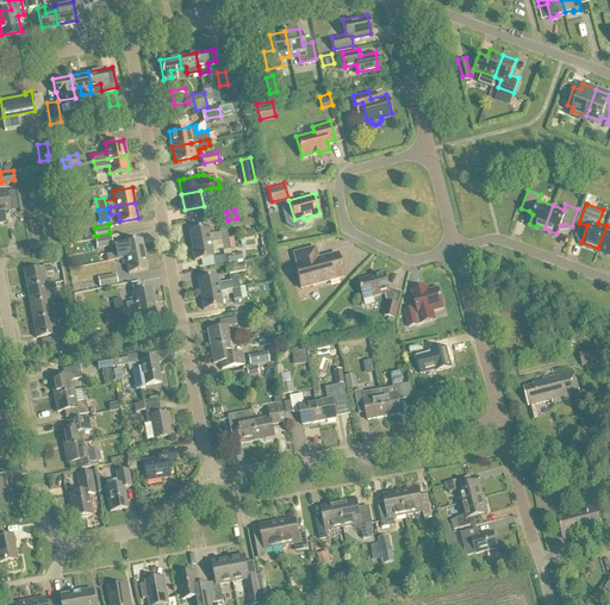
[(191,243),(211,239),(207,224),(188,229),(191,243)]
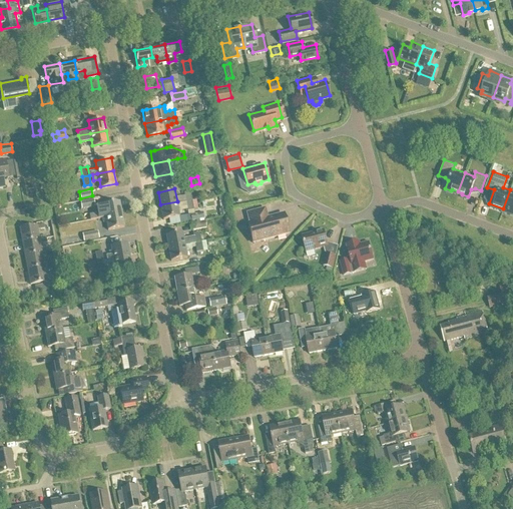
[(185,199),(192,198),(190,189),(184,190),(185,199)]
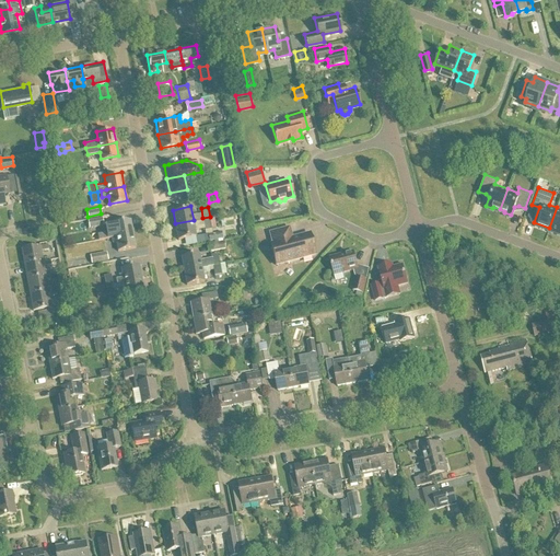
[(559,208),(557,207),(549,228),(559,231),(559,208)]
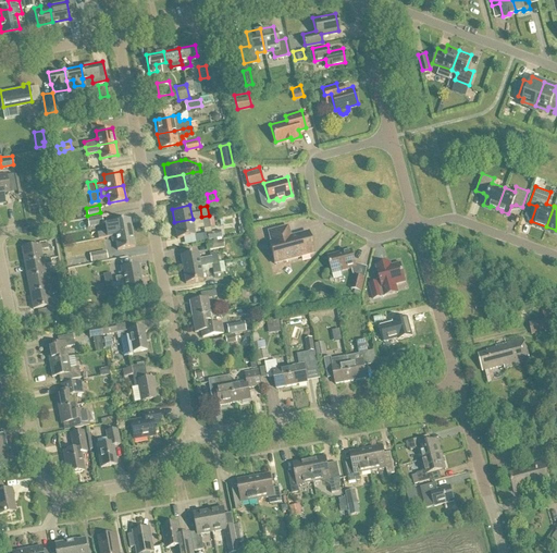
[(101,214),(87,217),(88,224),(102,222),(101,214)]
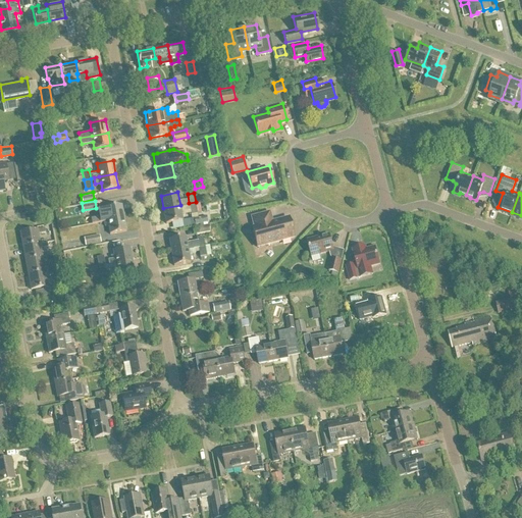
[(105,205),(107,218),(123,215),(120,202),(105,205)]
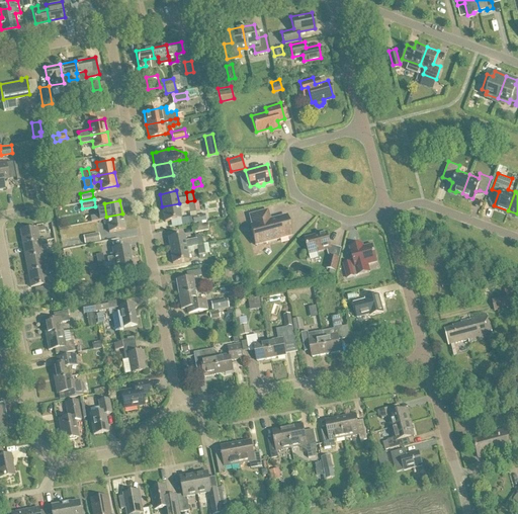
[(195,209),(194,200),(162,206),(165,220),(181,217),(179,208),(184,207),(183,204),(188,203),(189,210),(195,209)]
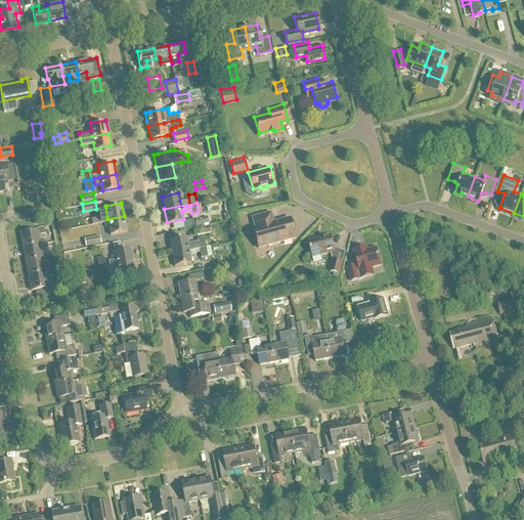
[(101,210),(93,211),(94,220),(89,221),(90,231),(103,229),(101,210)]
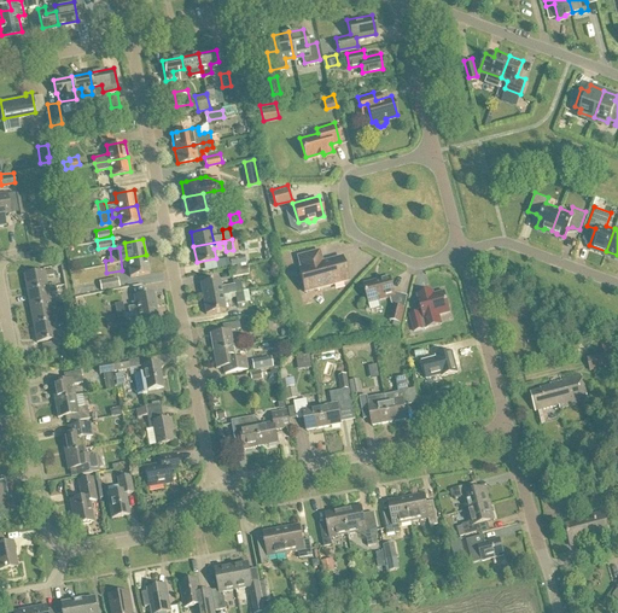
[(304,290),(347,278),(340,255),(321,260),(319,247),(297,254),(299,266),(298,266),(304,290)]
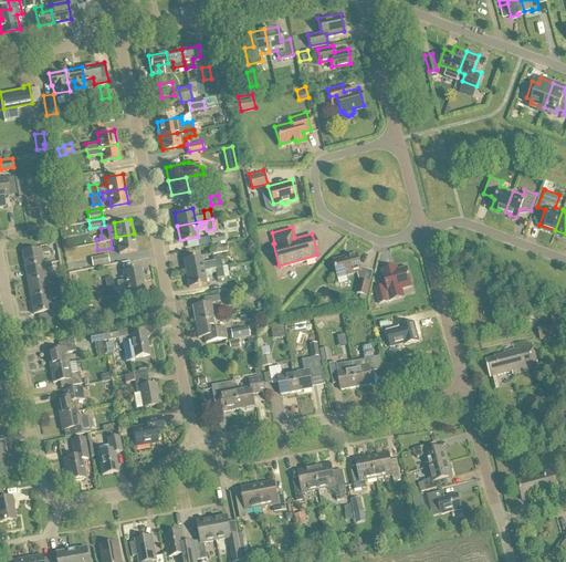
[(222,232),(209,235),(210,243),(223,240),(222,232)]
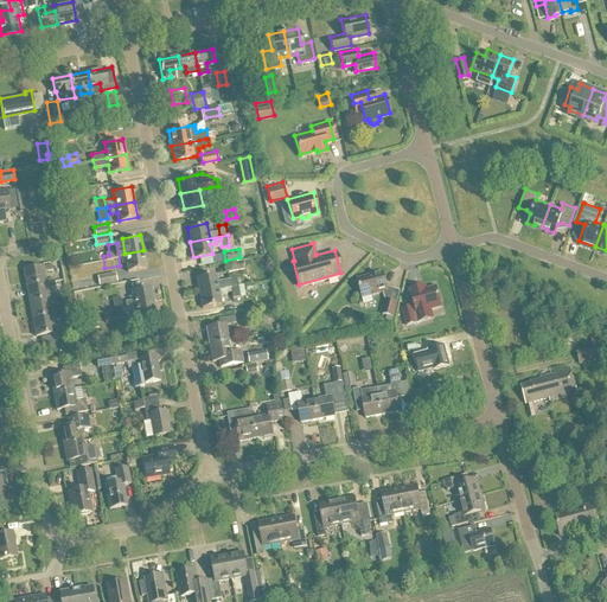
[(144,250),(125,254),(128,269),(147,266),(144,250)]
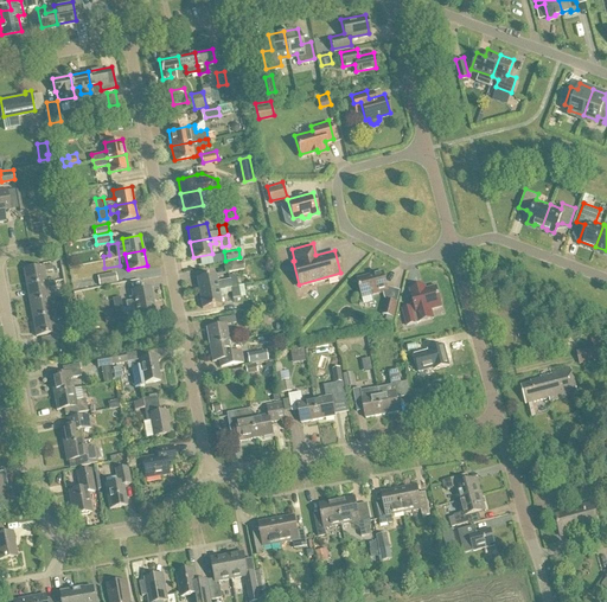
[(243,258),(224,262),(225,270),(244,267),(243,258)]
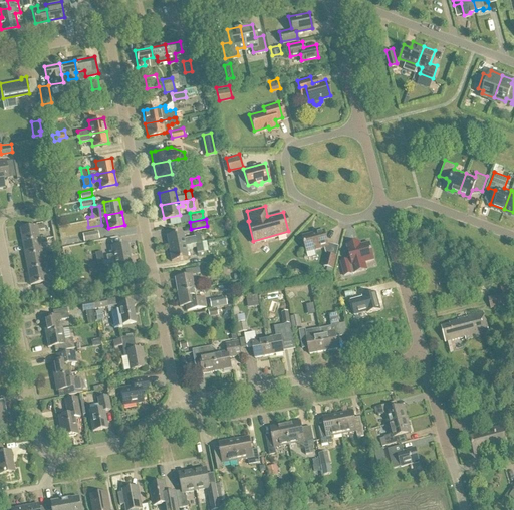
[(19,227),(22,241),(38,238),(36,228),(44,227),(43,222),(19,227)]
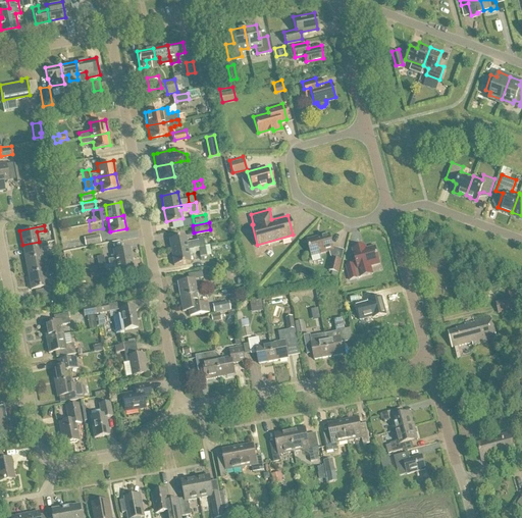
[(311,254),(333,248),(329,231),(307,238),(311,254)]
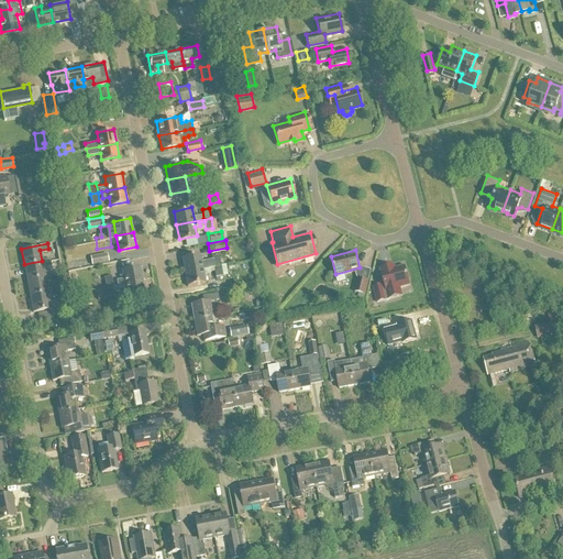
[(90,254),(91,263),(109,260),(107,251),(90,254)]
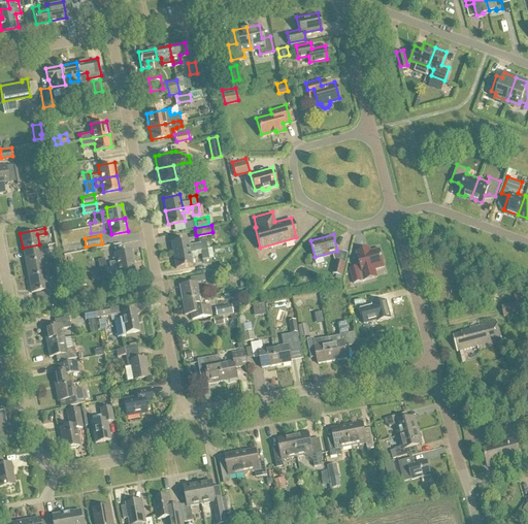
[(188,237),(171,240),(173,254),(190,250),(200,249),(207,247),(205,237),(199,238),(199,240),(189,242),(188,237)]
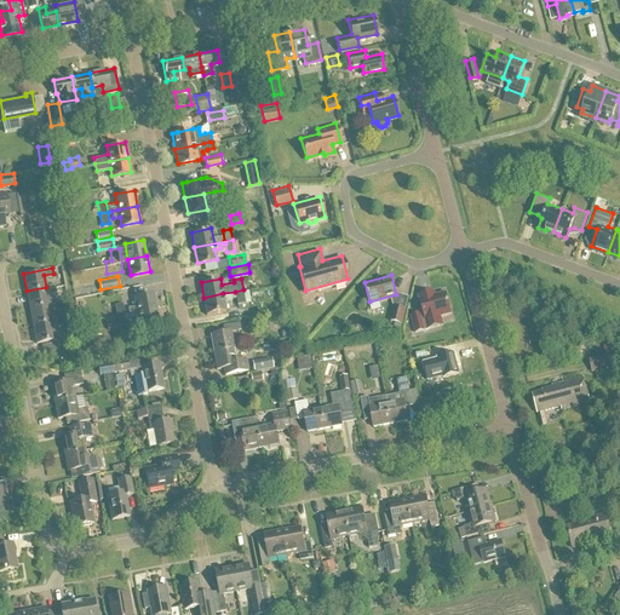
[(46,287),(27,291),(30,308),(50,304),(50,303),(47,292),(57,291),(56,285),(49,286),(46,287)]
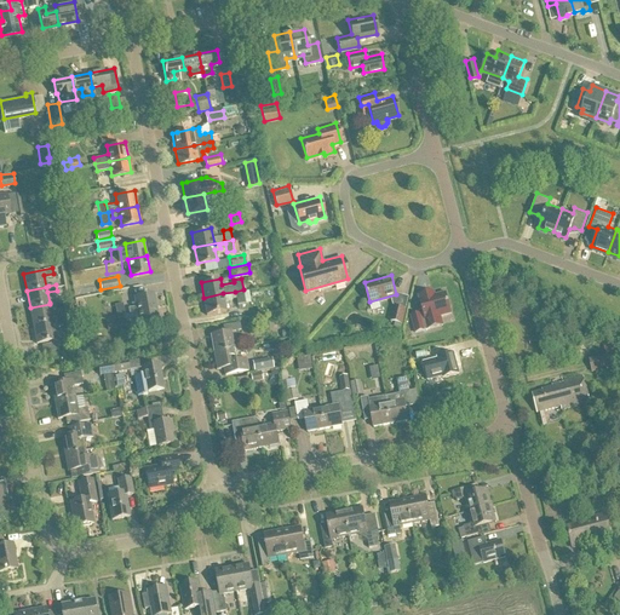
[(244,289),(235,292),(236,295),(237,302),(246,300),(244,289)]
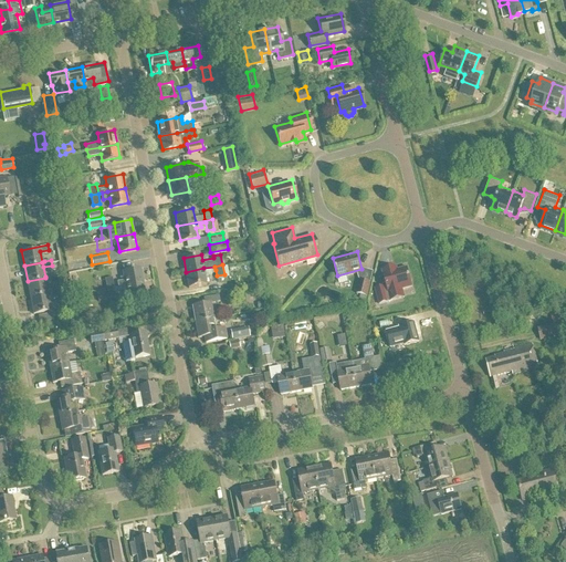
[(401,285),(411,283),(407,266),(397,268),(396,264),(383,268),(387,283),(375,287),(379,301),(404,294),(401,285)]
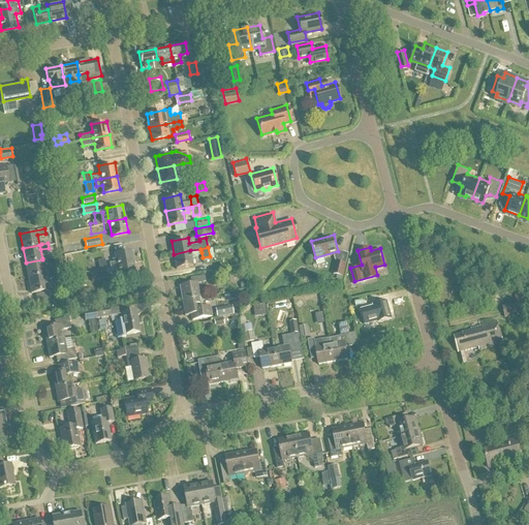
[(115,251),(116,259),(110,260),(111,266),(117,265),(133,261),(131,248),(115,251)]
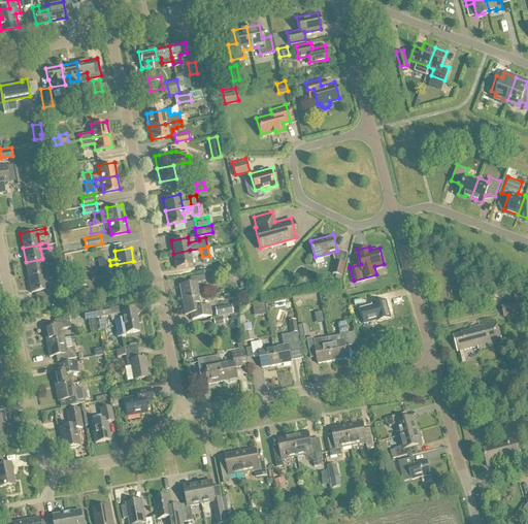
[(190,250),(173,254),(176,266),(193,263),(191,255),(190,250)]
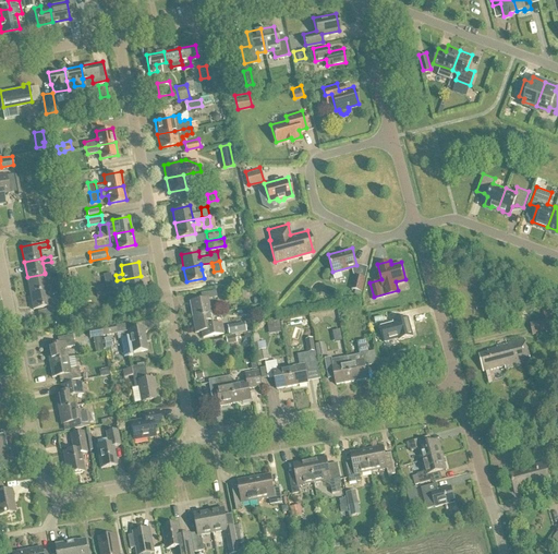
[(112,281),(110,271),(104,273),(105,282),(112,281)]
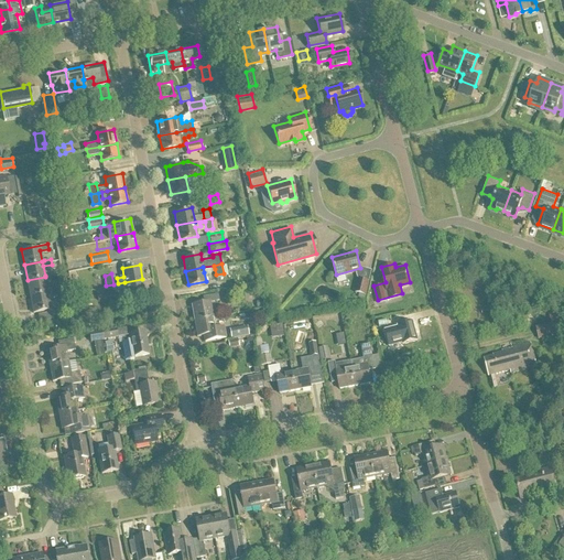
[(28,280),(30,295),(49,292),(49,291),(46,281),(54,279),(53,275),(45,276),(45,277),(28,280)]
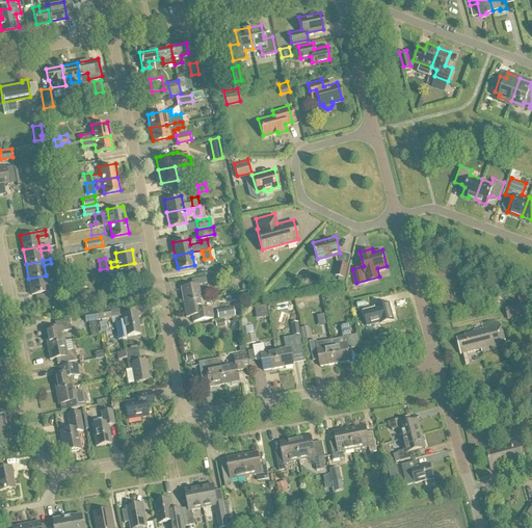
[(345,275),(348,263),(338,261),(335,272),(345,275)]
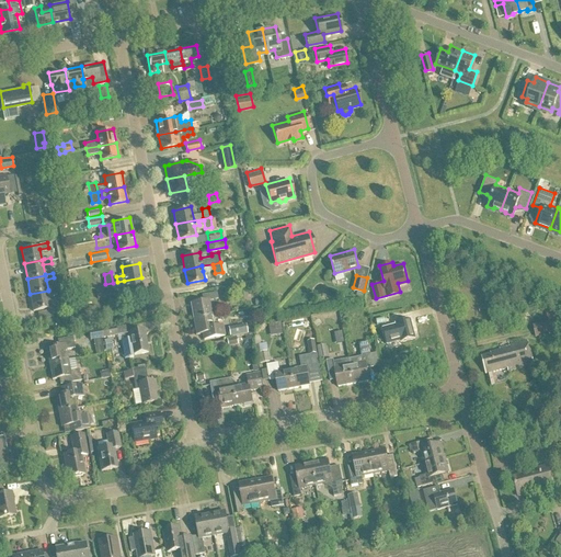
[(145,292),(141,277),(124,281),(127,295),(145,292)]
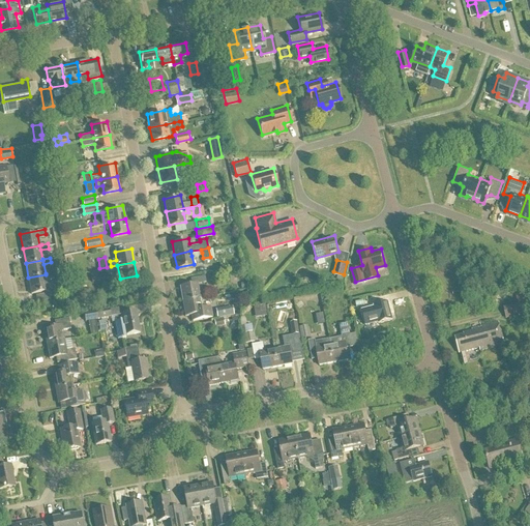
[(107,267),(99,268),(101,278),(108,276),(107,267)]
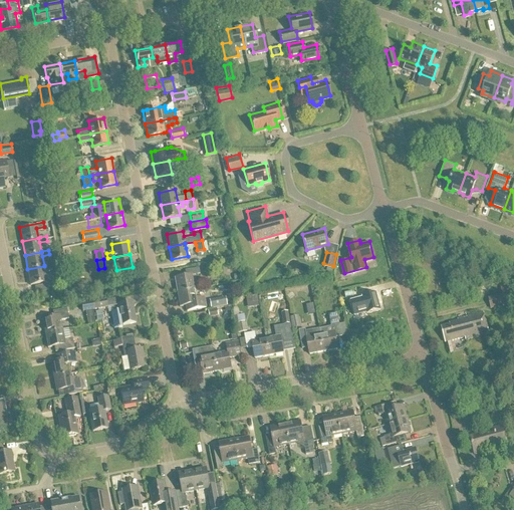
[(59,262),(52,264),(54,273),(61,272),(59,262)]
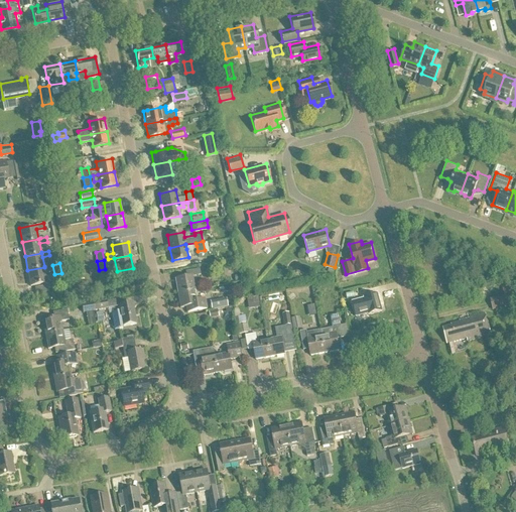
[(44,271),(52,269),(51,265),(44,266),(44,267),(27,270),(30,284),(46,281),(44,271)]
